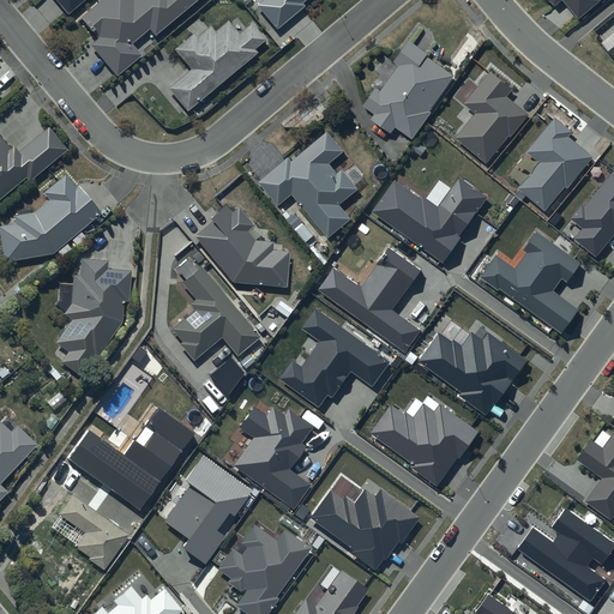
[(58,0),(70,16),(90,0),(58,0)]
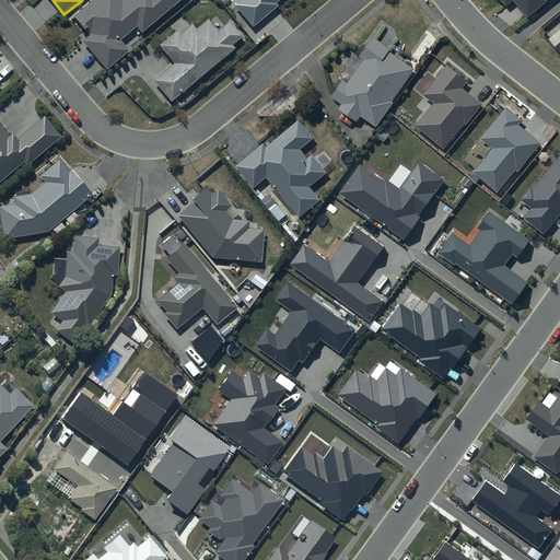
[(182,0),(124,0),(124,1),(121,0),(94,0),(76,16),(92,35),(83,43),(108,71),(142,41),(132,30),(137,26),(143,34),(182,0)]
